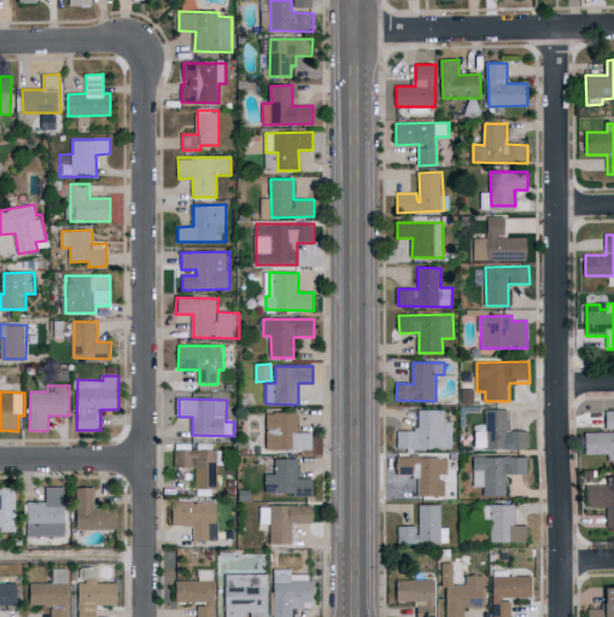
[(398,431),(398,449),(454,449),(455,421),(450,421),(450,411),(420,409),(420,431),(398,431)]
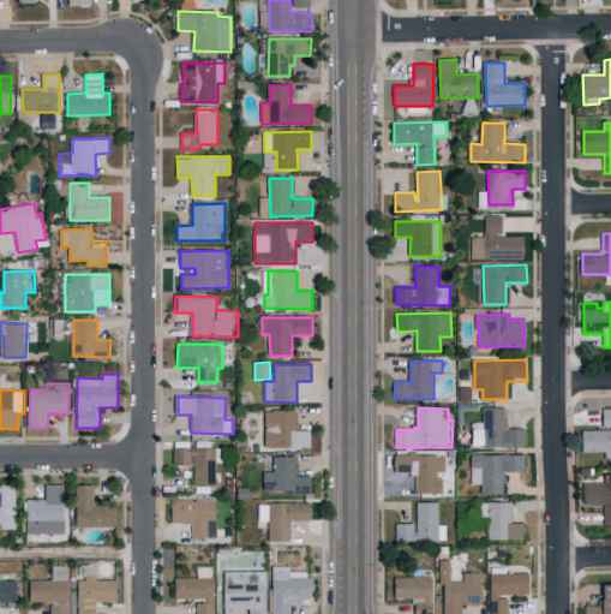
[(508,407),(485,409),(485,423),(474,423),(474,447),(527,447),(527,429),(509,429),(508,407)]
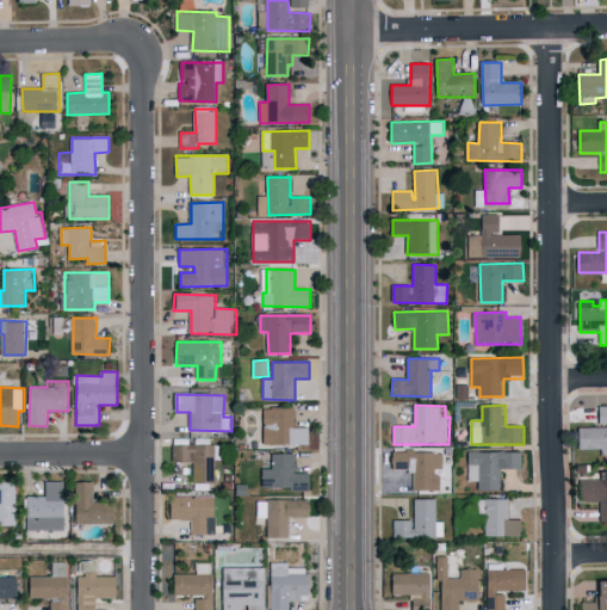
[(606,406),(599,407),(600,427),(578,429),(578,450),(604,449),(604,456),(606,456),(606,406)]
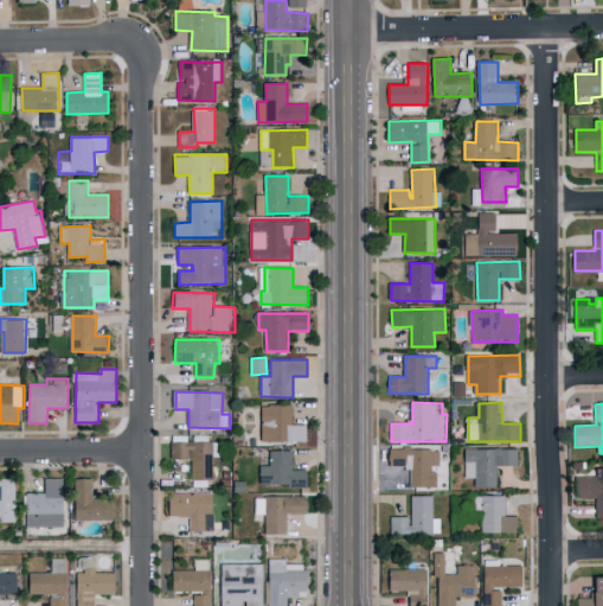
[(262,442),(307,441),(307,425),(293,426),(293,404),(261,406),(262,442)]
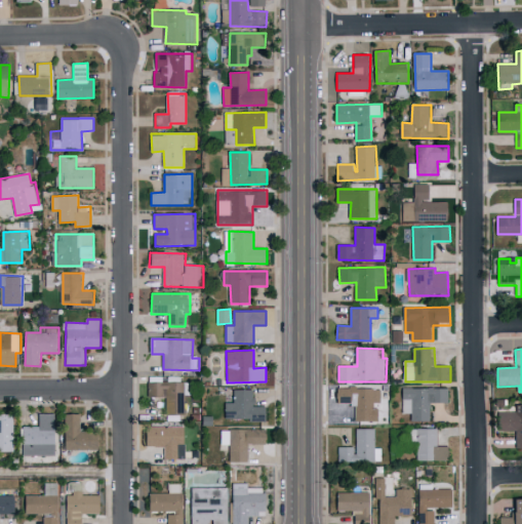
[(185,377),(174,377),(174,381),(149,383),(150,398),(167,397),(168,415),(187,414),(185,377)]
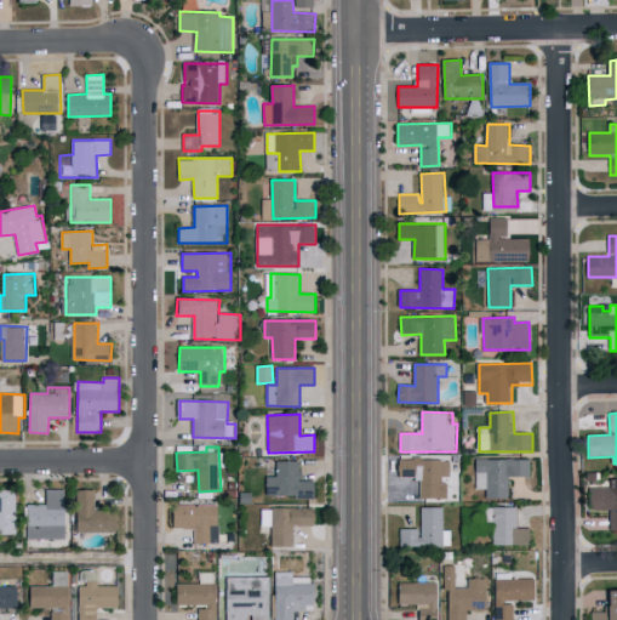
[(509,498),(509,477),(531,477),(531,459),(478,460),(478,489),(487,489),(487,498),(509,498)]
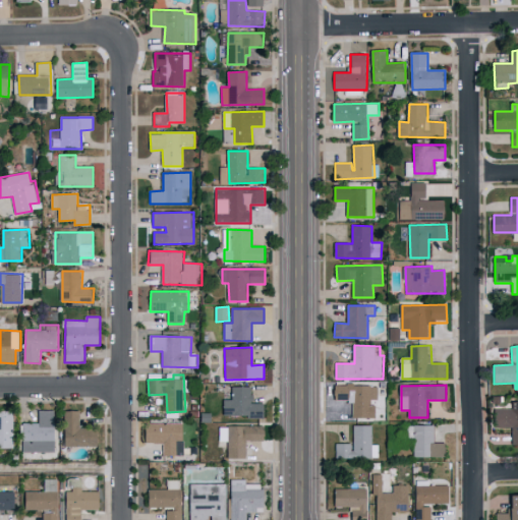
[(375,418),(375,400),(380,400),(380,386),(343,386),(342,401),(353,401),(353,418),(375,418)]
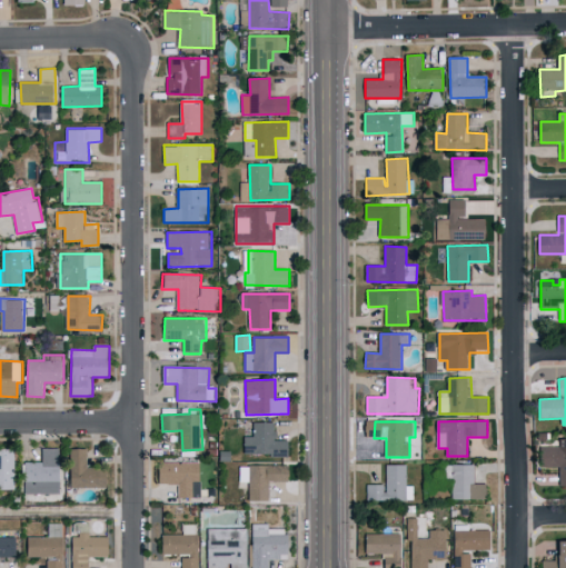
[(288,441),(276,440),(276,422),(255,422),(255,437),(245,437),(244,455),(288,456),(288,441)]
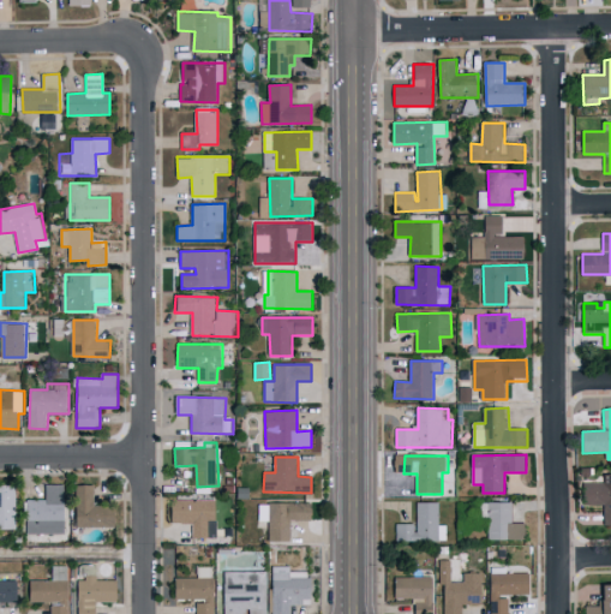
[(605,526),(610,525),(610,482),(583,483),(583,506),(605,505),(605,526)]
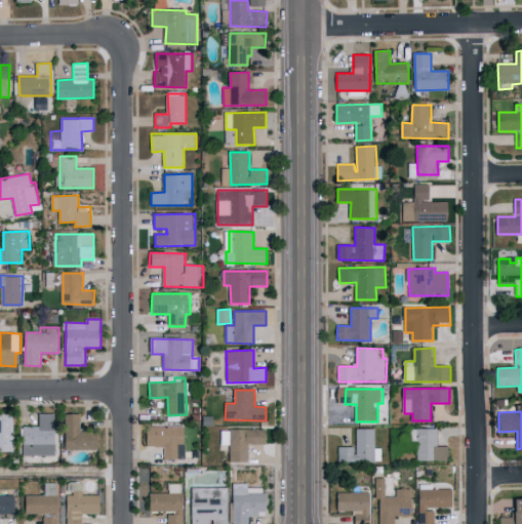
[(0,449),(13,450),(14,414),(0,413),(0,449)]
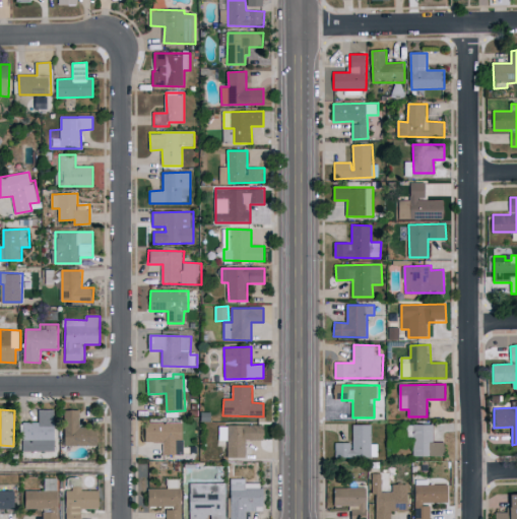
[(54,409),(39,409),(40,423),(22,423),(22,451),(55,451),(54,409)]
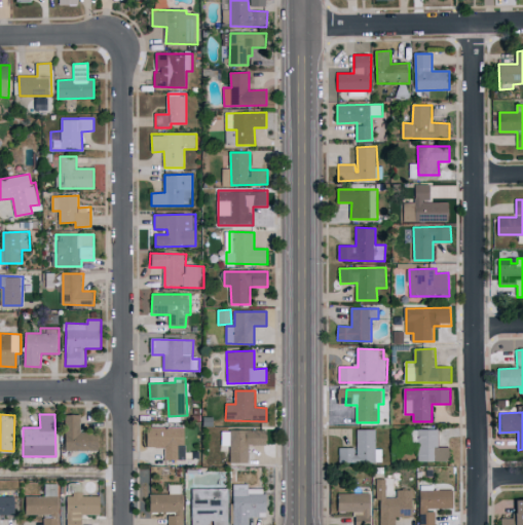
[(99,451),(99,432),(80,433),(80,414),(65,415),(65,451),(99,451)]
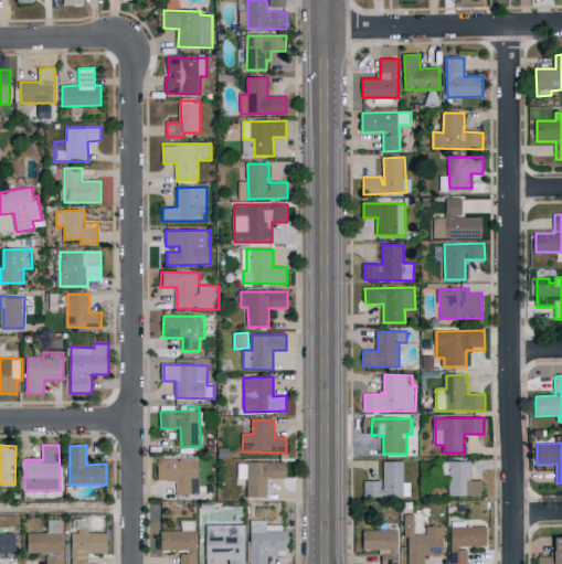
[(200,495),(200,460),(158,459),(158,481),(178,481),(178,493),(200,495)]
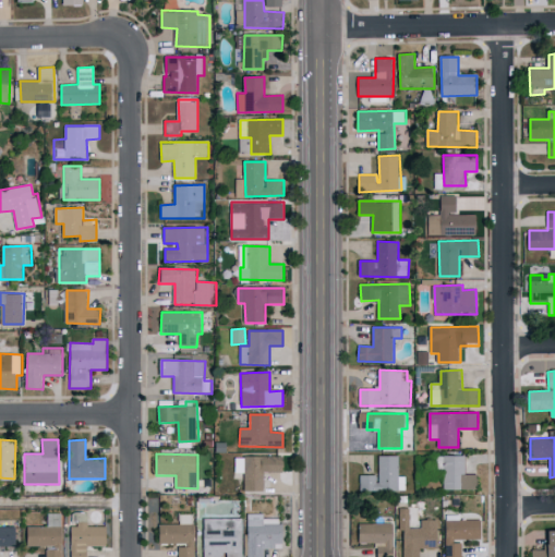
[(236,479),(245,480),(244,491),(264,492),(265,472),(282,473),(282,457),(237,456),(236,479)]
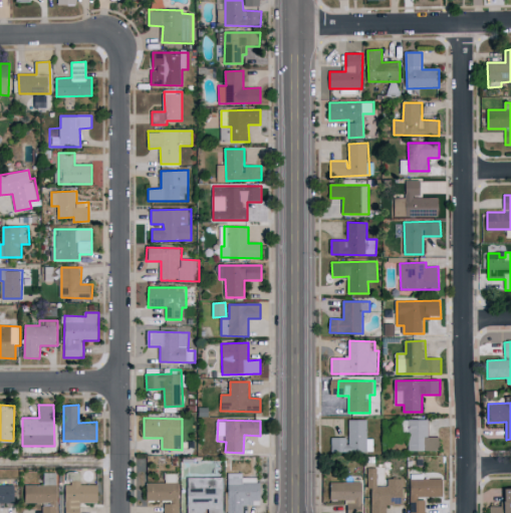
[(374,452),(374,439),(368,439),(367,420),(348,420),(349,437),(331,438),(332,453),(374,452)]
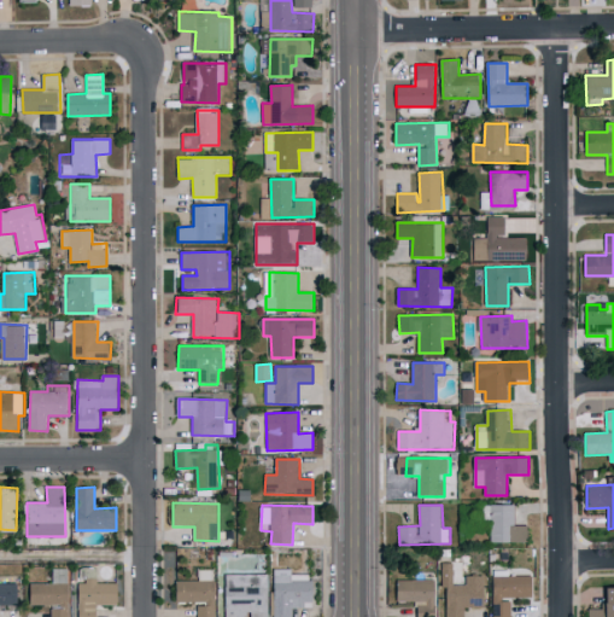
[(516,505),(487,505),(486,521),(492,521),(492,542),(530,543),(530,525),(516,525),(516,505)]
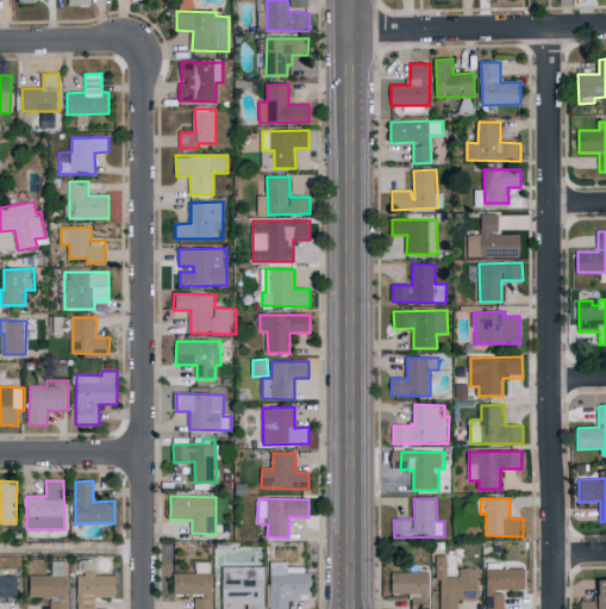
[(479,569),(461,569),(461,577),(449,577),(449,555),(437,555),(437,580),(442,580),(441,608),(458,608),(458,600),(478,600),(479,569)]
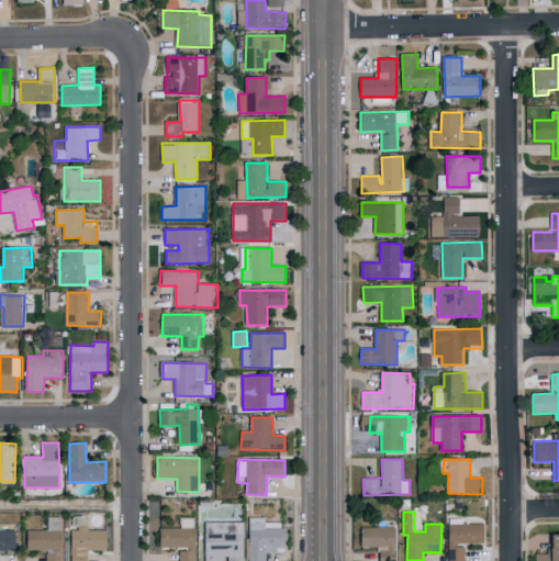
[(89,530),(89,516),(74,516),(74,529),(71,529),(70,560),(88,560),(88,550),(107,551),(107,530),(89,530)]
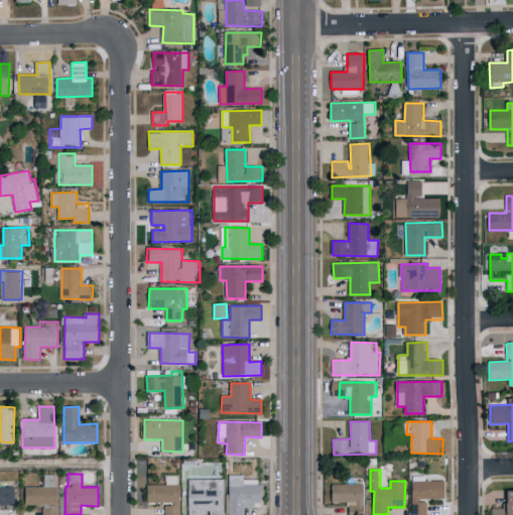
[(25,506),(43,505),(43,514),(58,514),(58,475),(44,475),(44,487),(25,488),(25,506)]
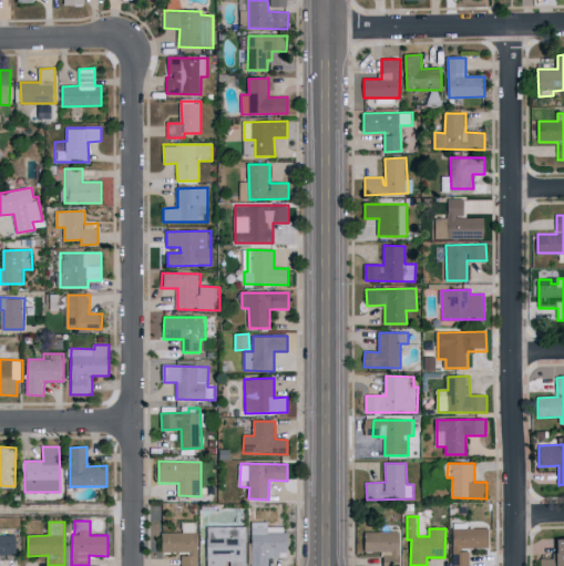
[(268,522),(252,523),(252,565),(268,565),(268,558),(287,558),(286,527),(268,527),(268,522)]
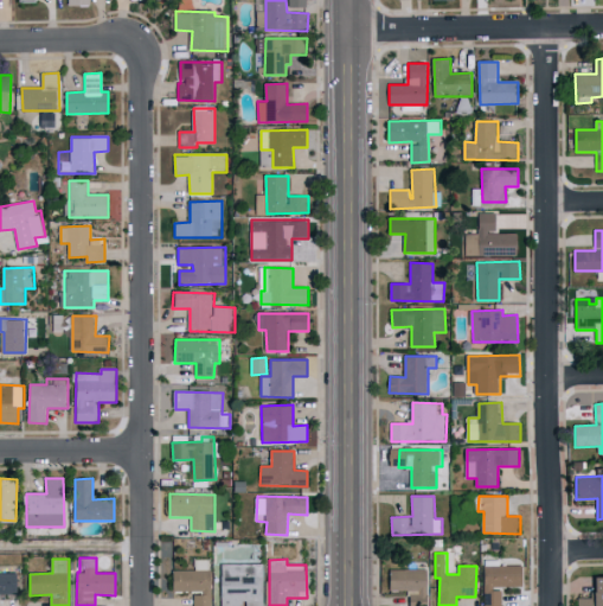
[(173,593),(194,593),(193,605),(210,605),(211,560),(197,560),(197,571),(173,571),(173,593)]
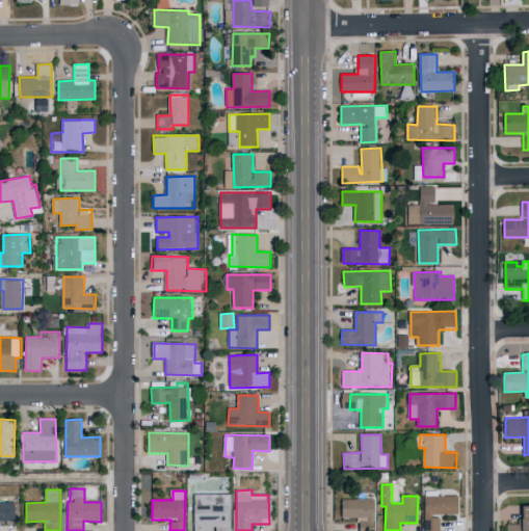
[(231,530),(231,495),(194,495),(194,530),(231,530)]
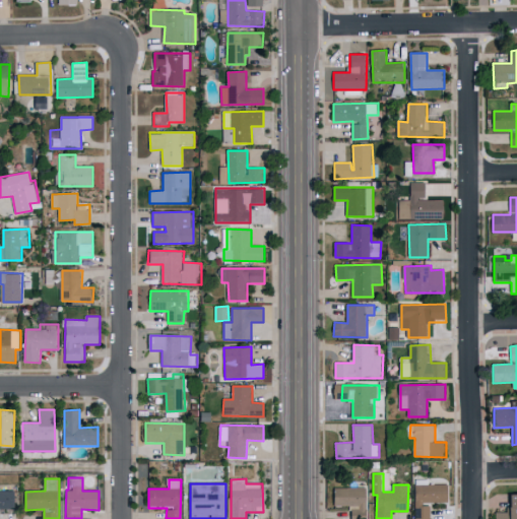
[(431,518),(432,504),(448,504),(448,484),(427,484),(415,484),(415,518),(431,518)]
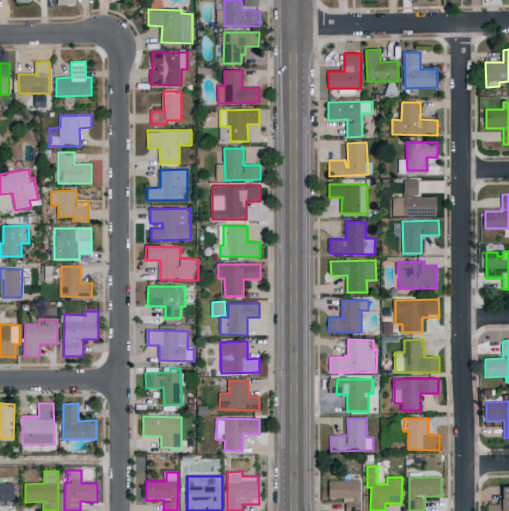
[(361,510),(361,480),(325,481),(326,499),(346,498),(346,510),(361,510)]
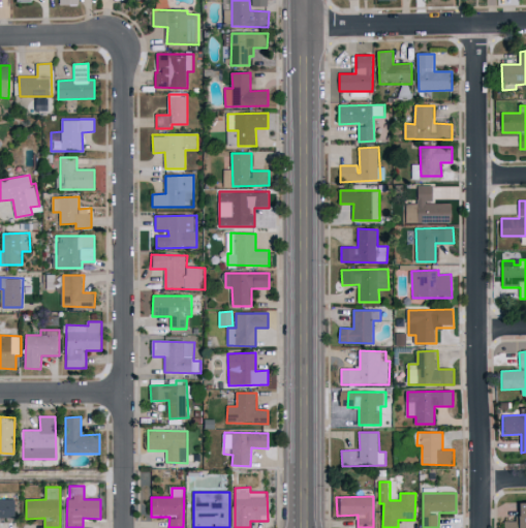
[(525,502),(517,502),(517,522),(503,522),(503,527),(525,527),(525,502)]
